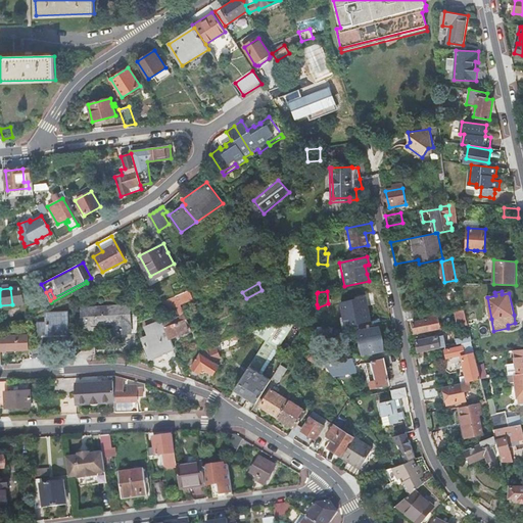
[(358,331),(370,328),(368,322),(370,322),(365,298),(353,300),(345,302),(350,326),(355,325),(358,331)]
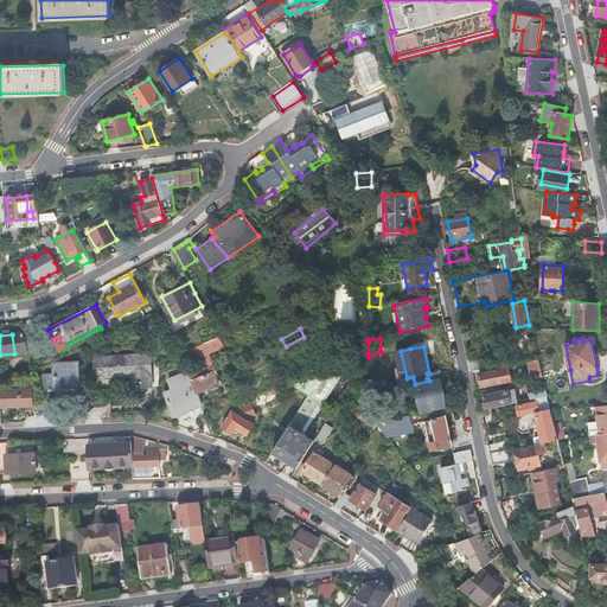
[(120,357),(121,376),(132,375),(133,388),(151,387),(148,356),(120,357)]
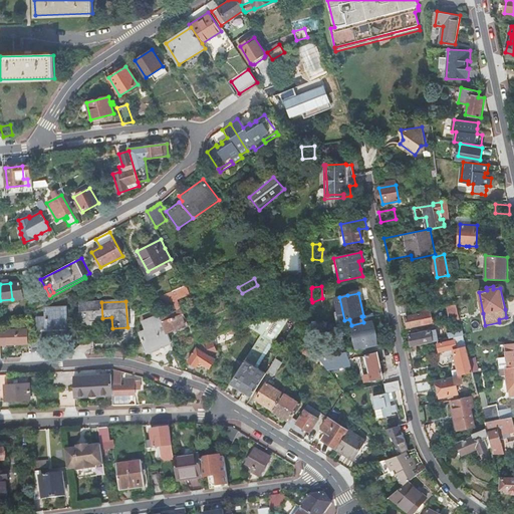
[(80,319),(102,318),(101,302),(79,303),(80,319)]
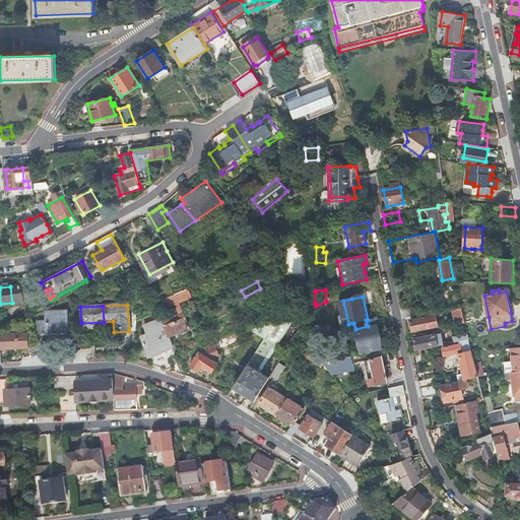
[(410,318),(418,316),(416,306),(402,309),(404,319),(410,318)]
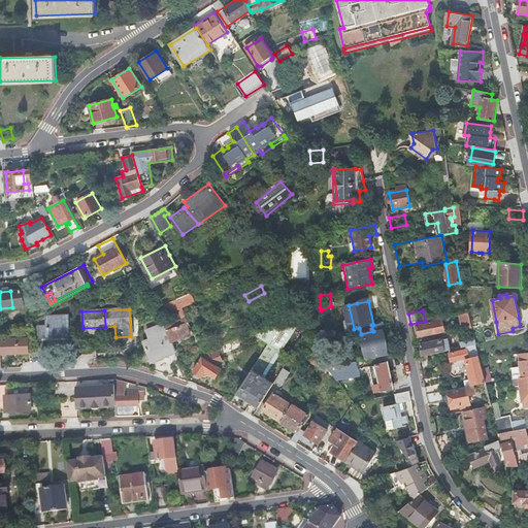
[(472,328),(468,311),(462,314),(465,329),(472,328)]
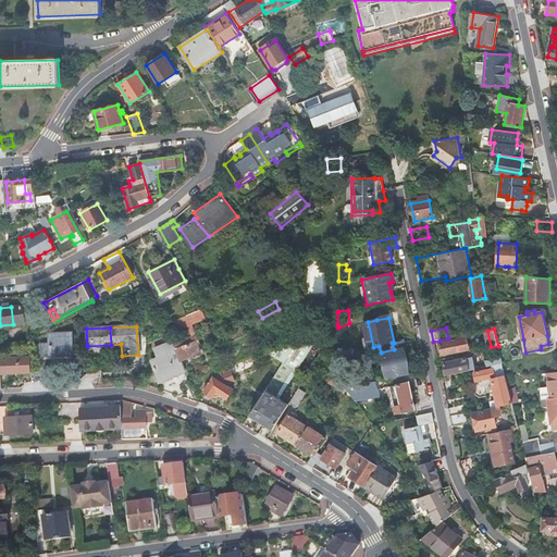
[(503,343),(510,339),(506,331),(499,334),(503,343)]
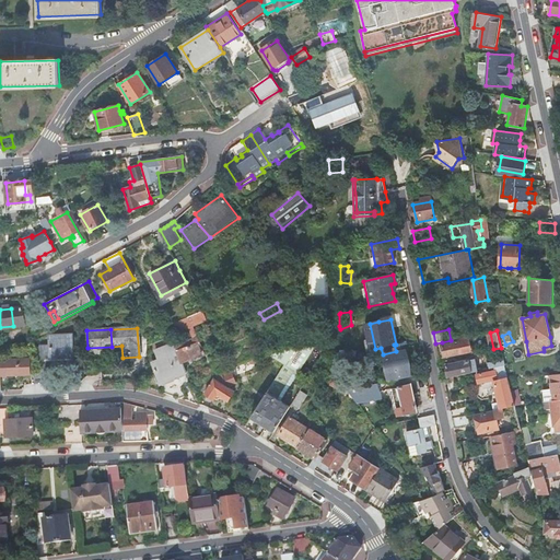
[(73,357),(72,335),(50,336),(50,346),(41,346),(41,358),(73,357)]
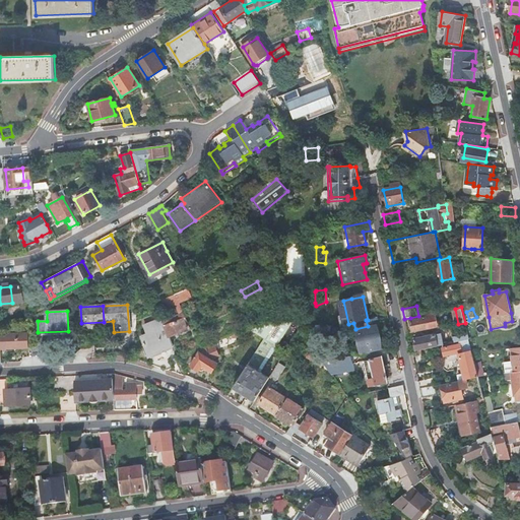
[(164,326),(161,321),(161,319),(143,325),(146,334),(140,336),(152,366),(167,370),(173,368),(165,349),(173,346),(169,336),(190,328),(183,313),(173,317),(175,322),(164,326)]
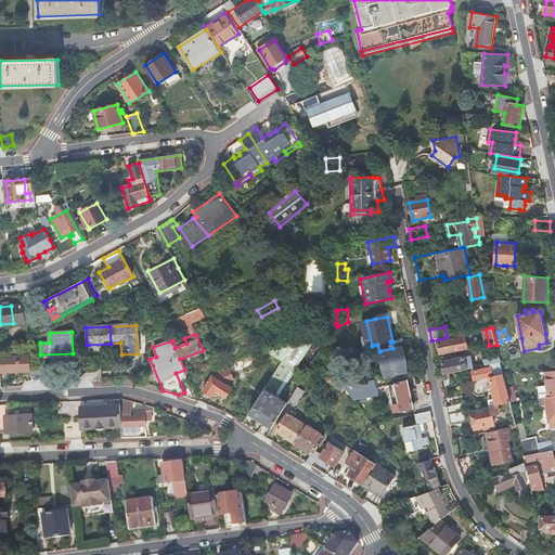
[(295,372),(313,341),(308,334),(262,351),(281,362),(249,414),(271,428),(286,403),(273,396),(291,368),(295,372)]
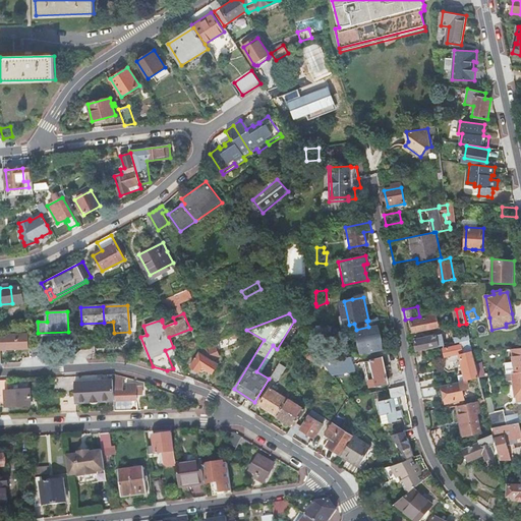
[(173,317),(162,322),(164,327),(175,323),(173,317)]
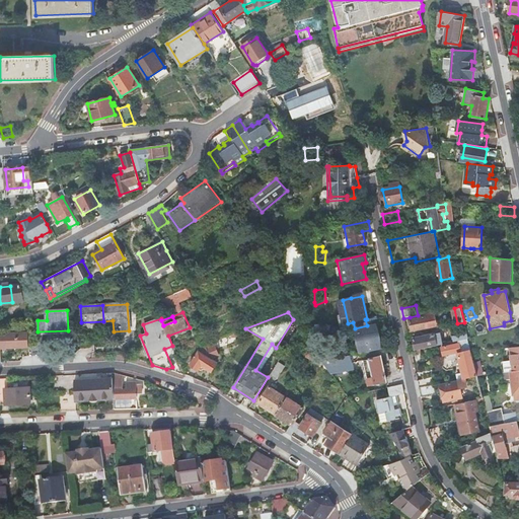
[(410,319),(410,317),(403,318),(405,324),(411,323),(412,330),(428,327),(426,316),(410,319)]
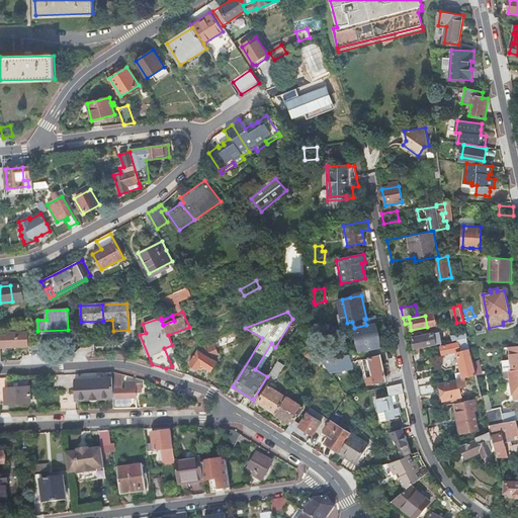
[(379,349),(374,324),(366,325),(354,328),(359,353),(379,349)]
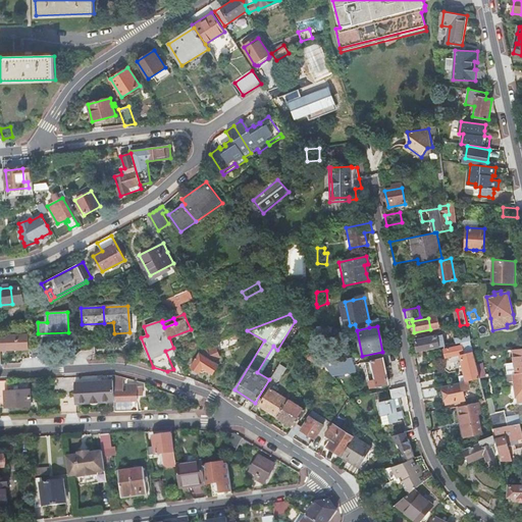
[(479,338),(477,326),(470,327),(473,341),(479,338)]
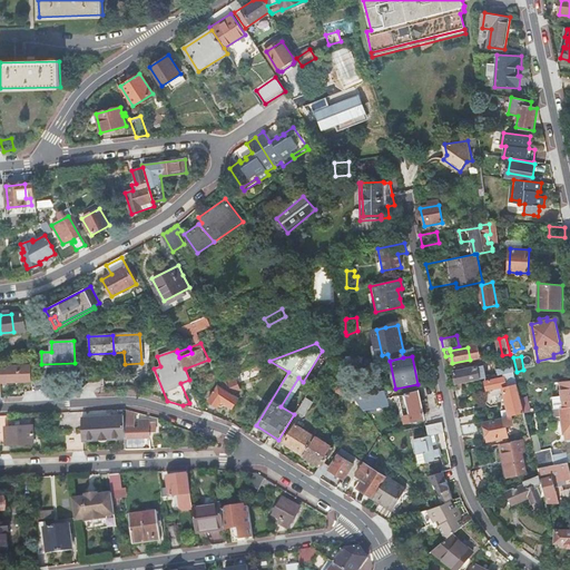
[(0,379),(0,382),(31,380),(31,374),(31,364),(0,366),(0,379)]
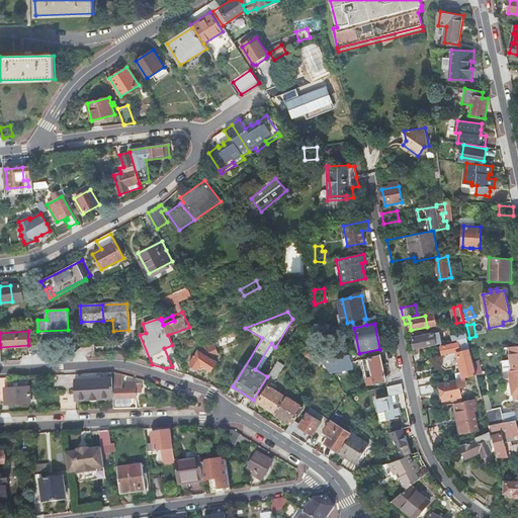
[(415,349),(436,344),(434,333),(413,337),(415,349)]
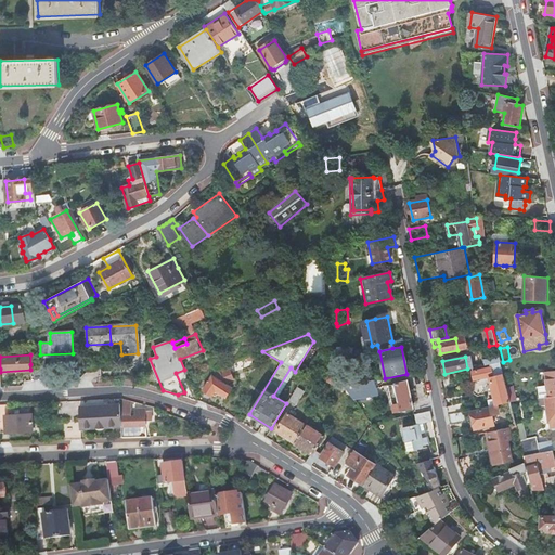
[(486,365),(501,362),(500,357),(485,360),(486,365)]
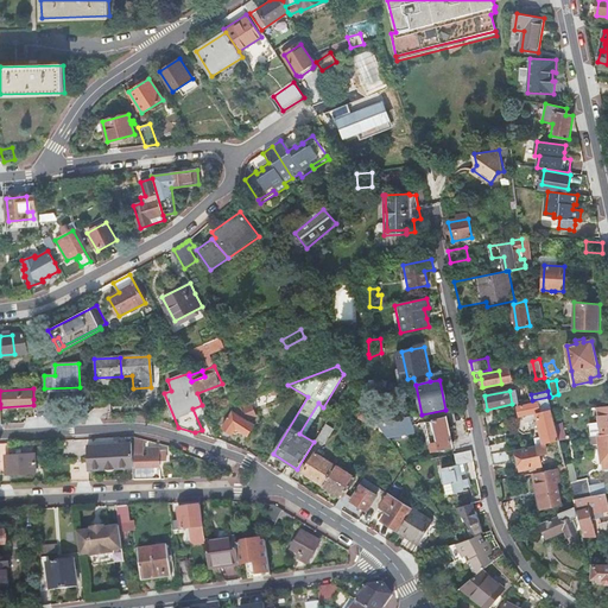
[(33,405),(35,418),(50,417),(49,399),(33,399),(33,405)]
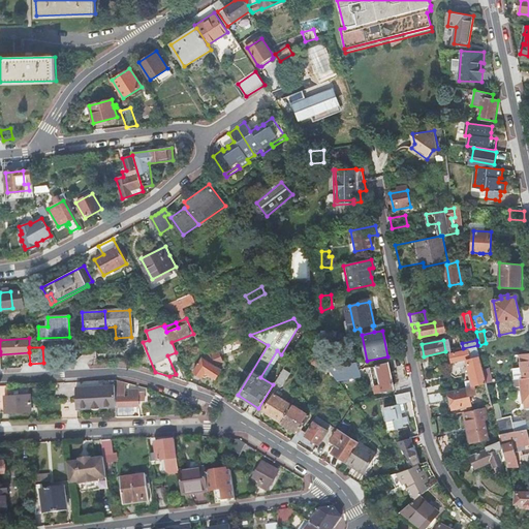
[(461,360),(480,355),(478,350),(470,352),(469,349),(454,352),(456,361),(461,360)]
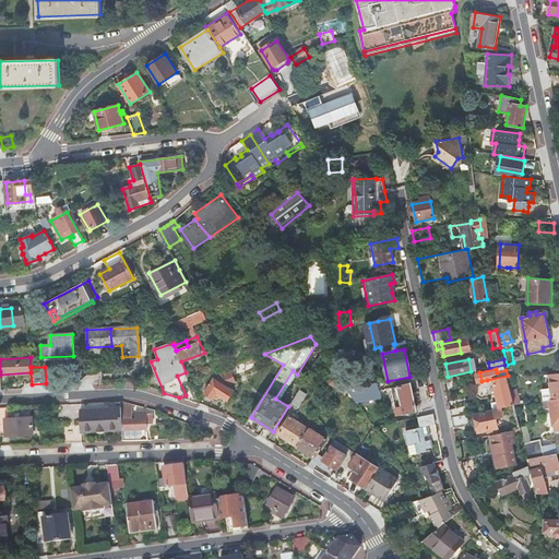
[(225,375),(223,370),(210,375),(212,380),(214,379),(204,393),(214,399),(217,393),(227,400),(233,391),(216,380),(223,378),(223,376),(225,375)]
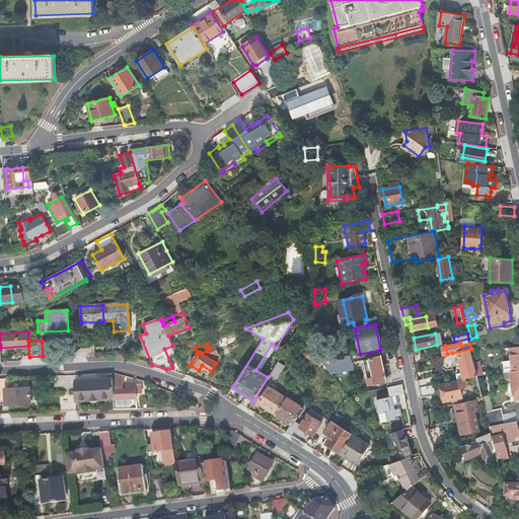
[(314,351),(311,346),(307,350),(303,356),(309,360),(314,351)]
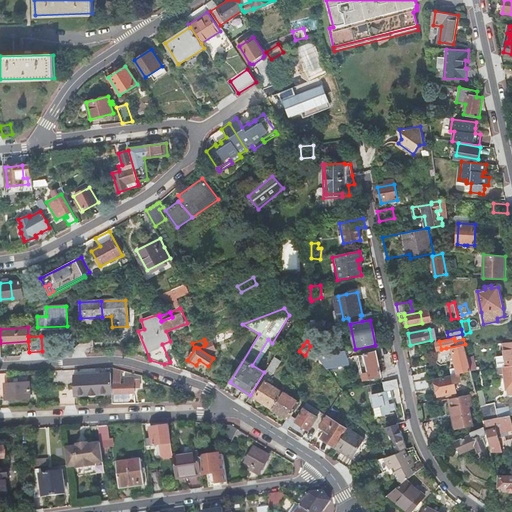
[(472,370),(465,344),(446,348),(448,355),(456,354),(458,360),(456,361),(458,373),(472,370)]
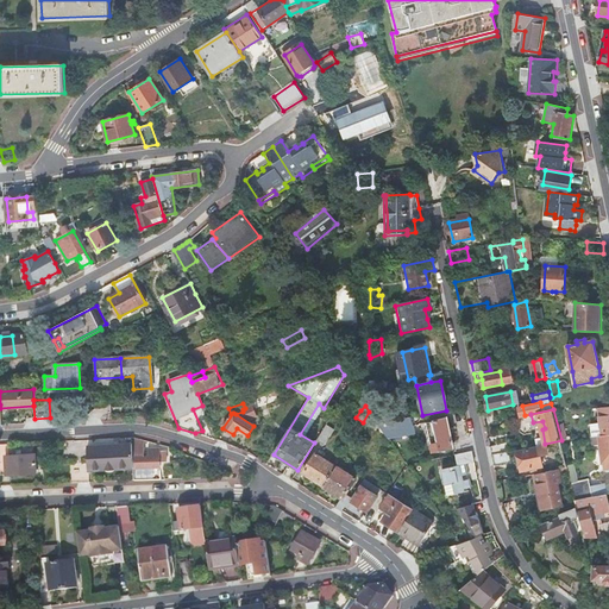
[(377,425),(369,412),(363,422),(372,428),(387,441),(387,438),(377,425)]
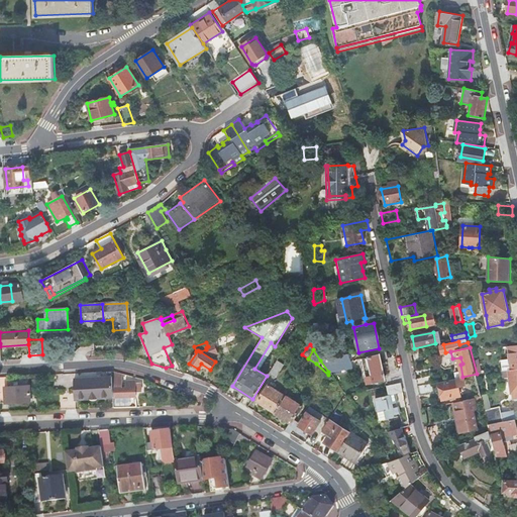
[(350,368),(347,354),(320,360),(328,372),(350,368)]
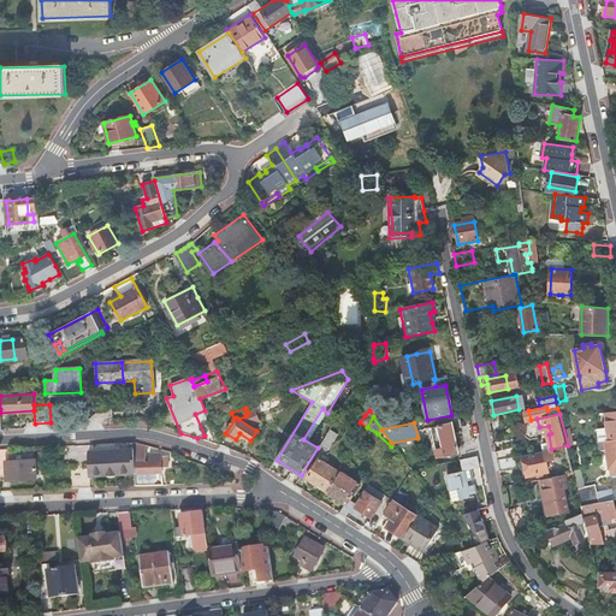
[(438,457),(458,452),(451,424),(431,428),(438,457)]
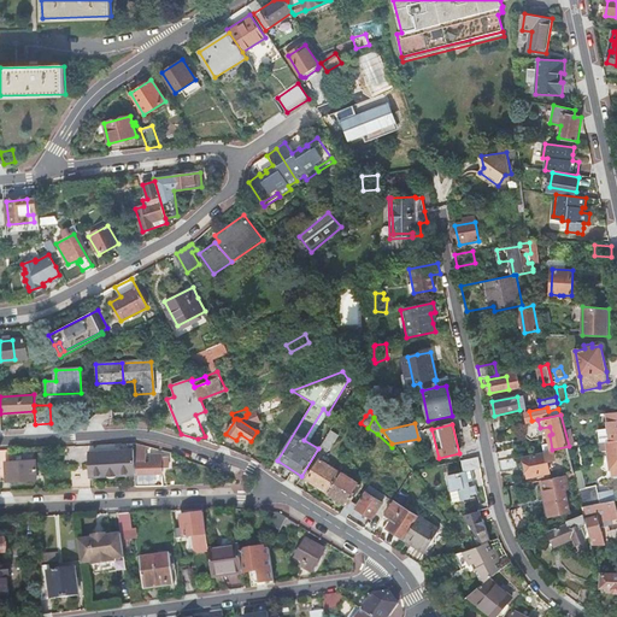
[(338,436),(330,432),(319,447),(328,452),(338,436)]
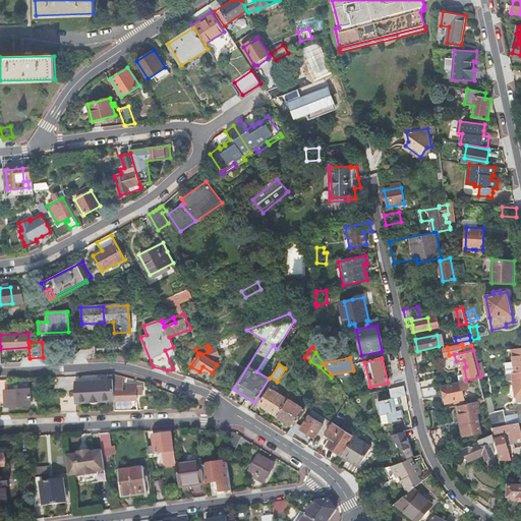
[(520,370),(516,372),(511,372),(503,373),(504,382),(512,381),(514,395),(515,401),(520,400),(520,370)]
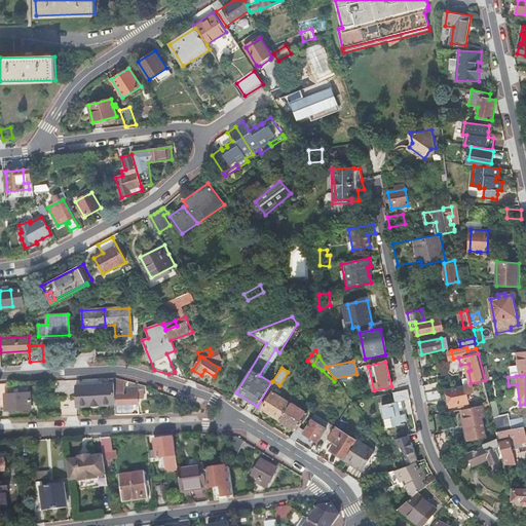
[(124,380),(116,378),(116,404),(139,404),(138,399),(143,399),(143,389),(138,389),(138,388),(127,388),(127,393),(125,393),(124,380)]
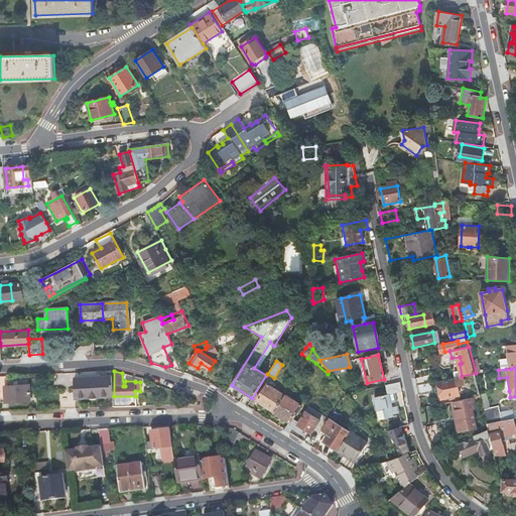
[(462,383),(461,376),(437,381),(441,399),(460,395),(458,385),(462,383)]
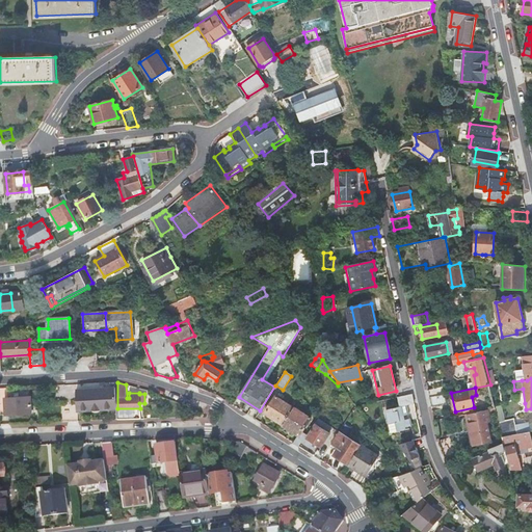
[(105,414),(116,414),(115,392),(76,394),(77,415),(91,415),(105,414)]
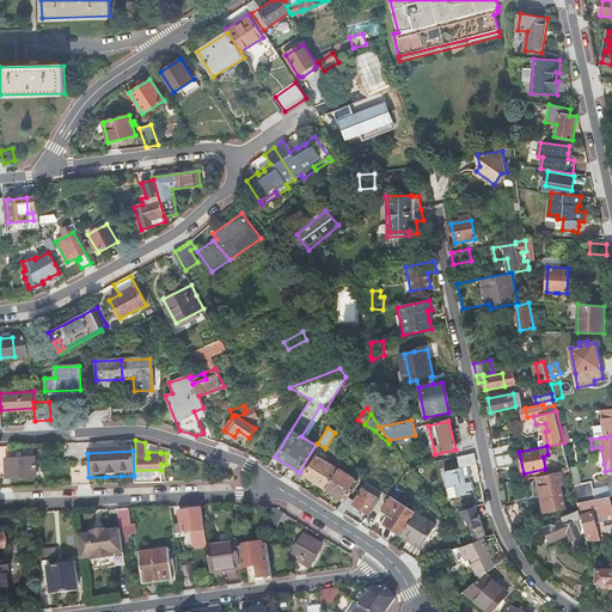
[(476,464),(473,453),(457,457),(460,469),(442,472),(450,500),(470,494),(464,467),(476,464)]
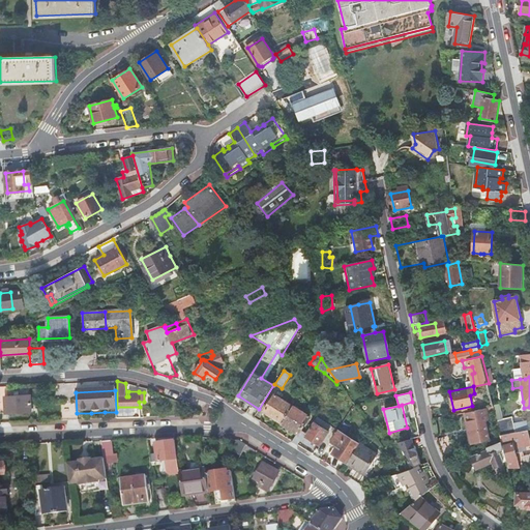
[(445,403),(443,392),(428,396),(430,406),(445,403)]
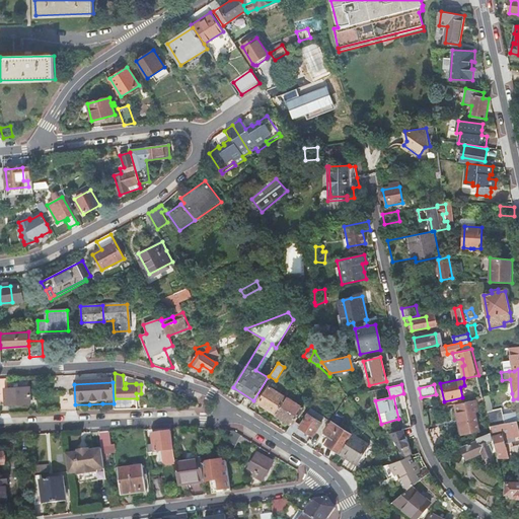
[(0,404),(39,403),(38,386),(0,388),(0,404)]
